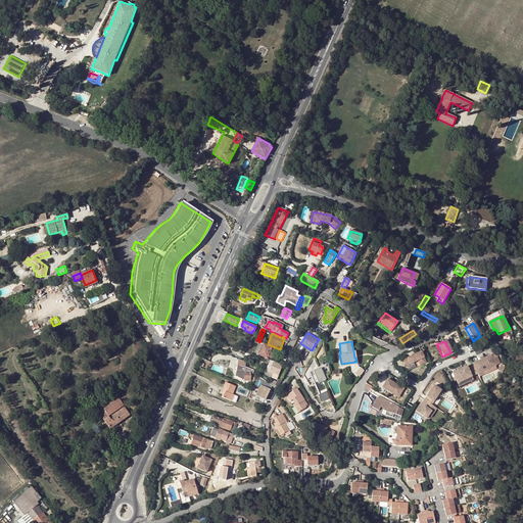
[(263,344),(259,342),(254,352),(257,353),(263,344)]
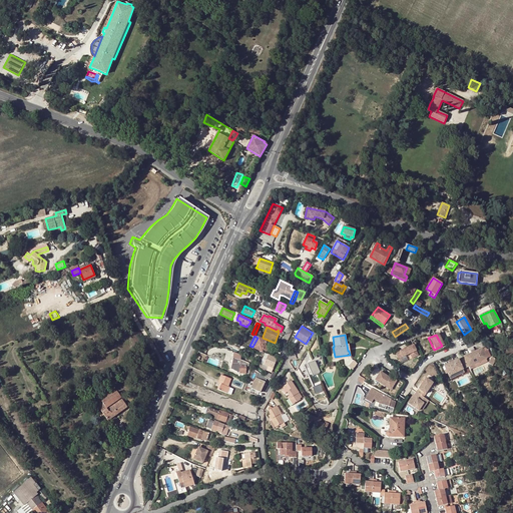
[(267,342),(258,338),(252,347),(252,348),(263,353),(263,351),(266,346),(267,342)]
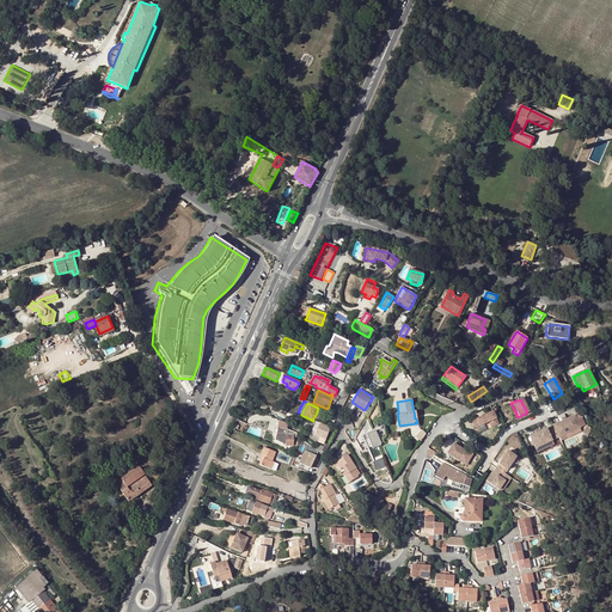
[(398,414),(398,412),(395,412),(397,429),(417,426),(417,423),(399,426),(397,414),(398,414)]
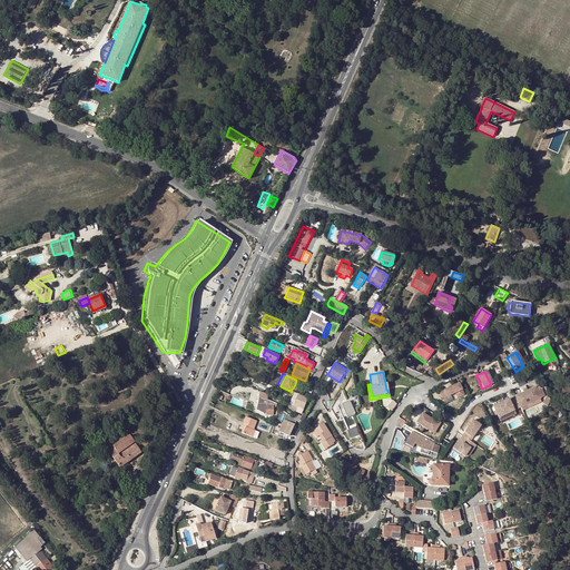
[(457,384),(436,393),(440,400),(453,394),(455,399),(462,395),(457,384)]
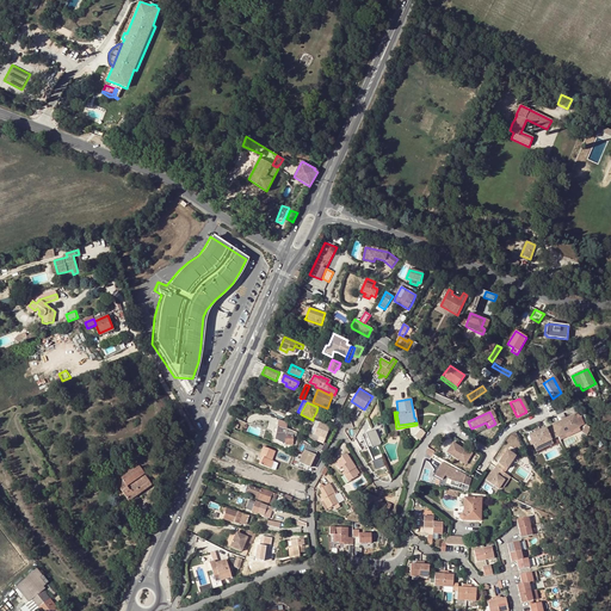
[(562,421),(554,425),(560,437),(567,433),(582,426),(586,424),(582,417),(578,418),(576,414),(568,418),(562,421)]
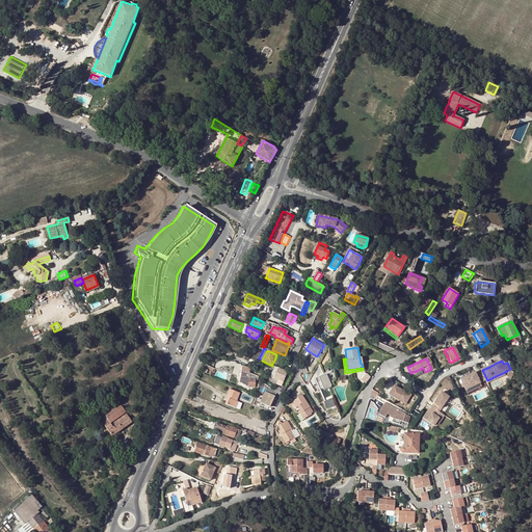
[(246,368),(242,366),(241,371),(239,383),(245,387),(245,388),(248,388),(256,389),(256,380),(258,380),(259,376),(250,374),(250,370),(246,368)]
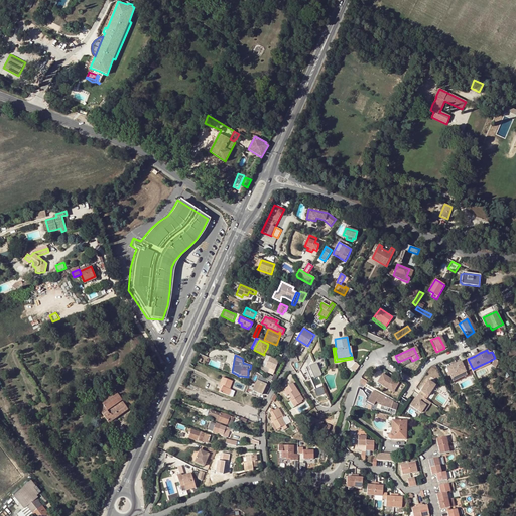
[(268,357),(264,367),(269,369),(268,372),(268,373),(273,375),(278,361),(268,357)]
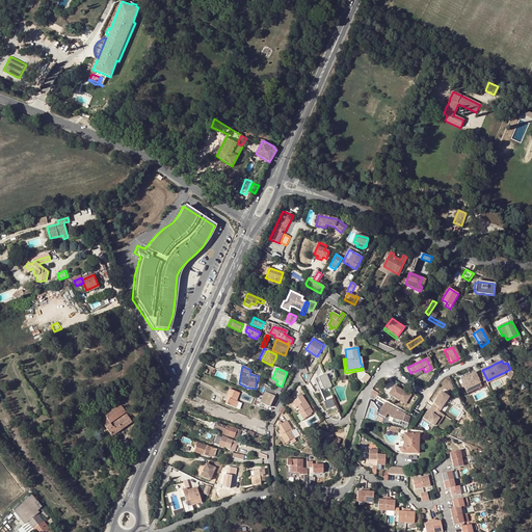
[(480,371),(480,370),(461,379),(463,383),(466,387),(467,390),(481,383),(485,381),(480,371)]
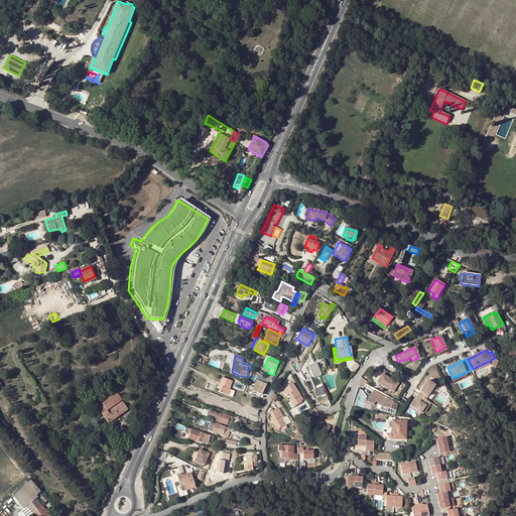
[(501,362),(497,359),(493,365),(497,368),(501,362)]
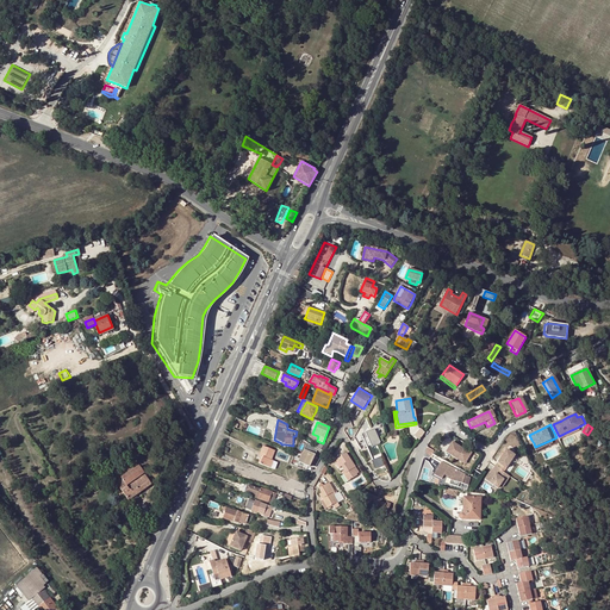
[(424,433),(419,428),(414,435),(418,440),(424,433)]
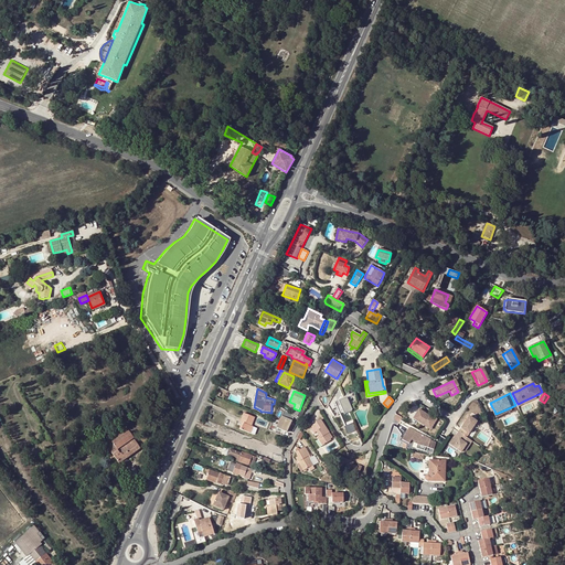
[(352,409),(350,405),(347,397),(334,403),(345,426),(353,423),(351,417),(350,414),(349,413),(350,412),(352,409)]
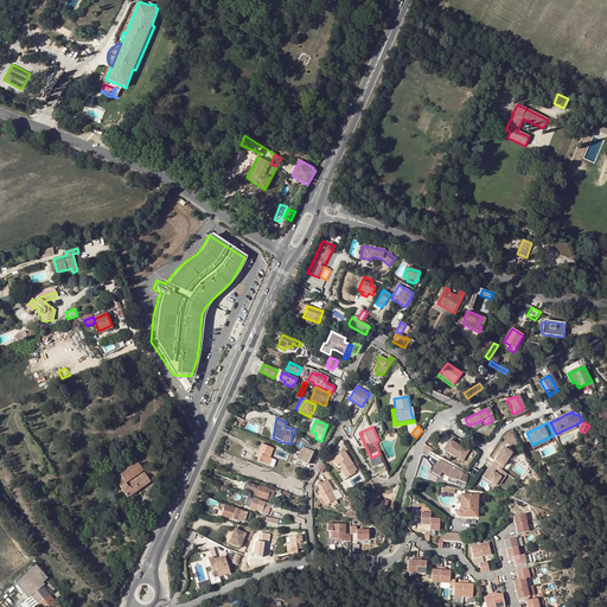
[(551,441),(549,438),(532,445),(535,448),(551,441)]
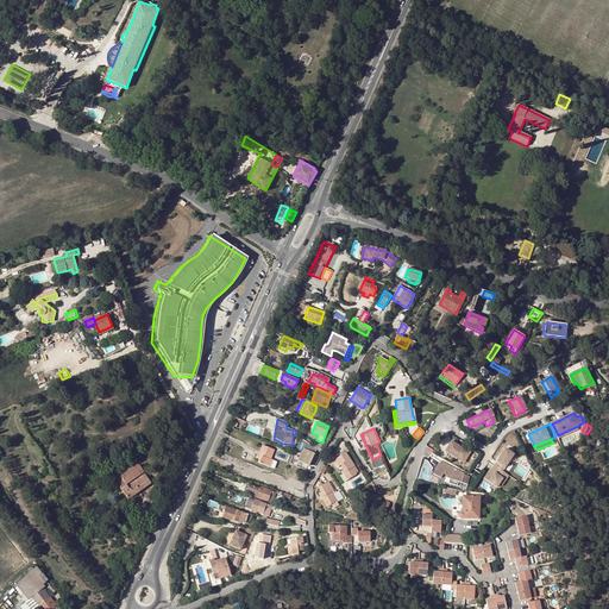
[(444,451),(460,462),(468,451),(463,447),(462,449),(451,441),(444,451)]
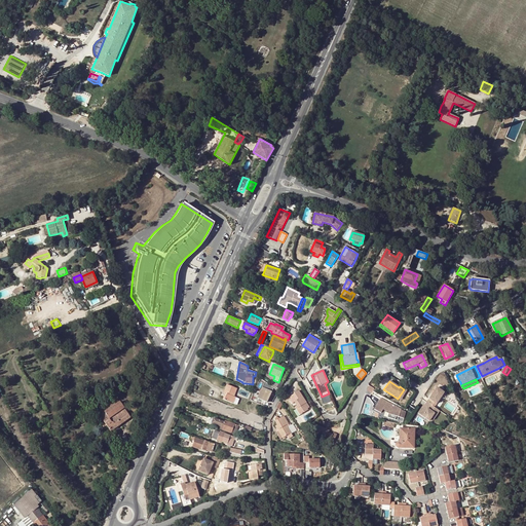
[(275,397),(283,384),(279,382),(278,384),(273,382),(268,393),(275,397)]
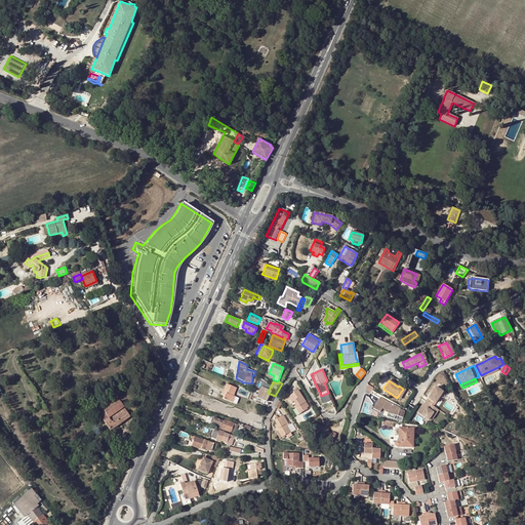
[(234,403),(236,397),(234,396),(237,388),(227,384),(223,393),(225,394),(226,394),(225,399),(234,403)]
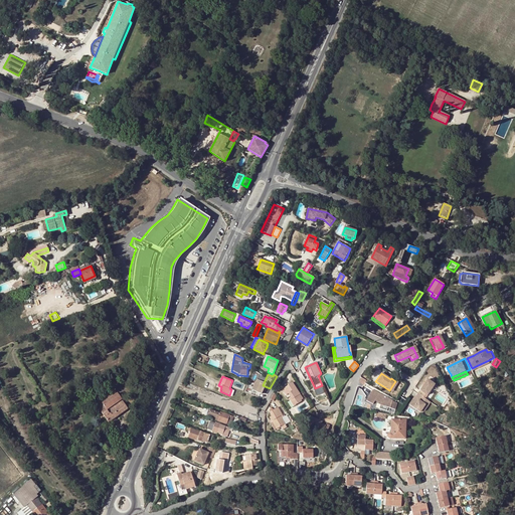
[(125,388),(128,380),(121,377),(115,387),(123,391),(125,388)]
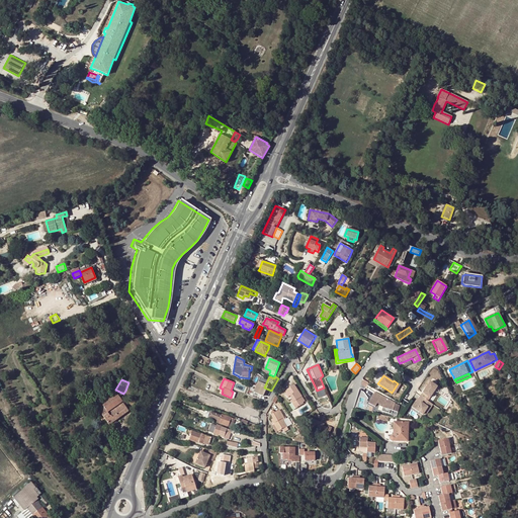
[(429,382),(417,401),(416,400),(411,408),(421,415),(426,408),(429,409),(432,405),(426,402),(436,387),(429,382)]
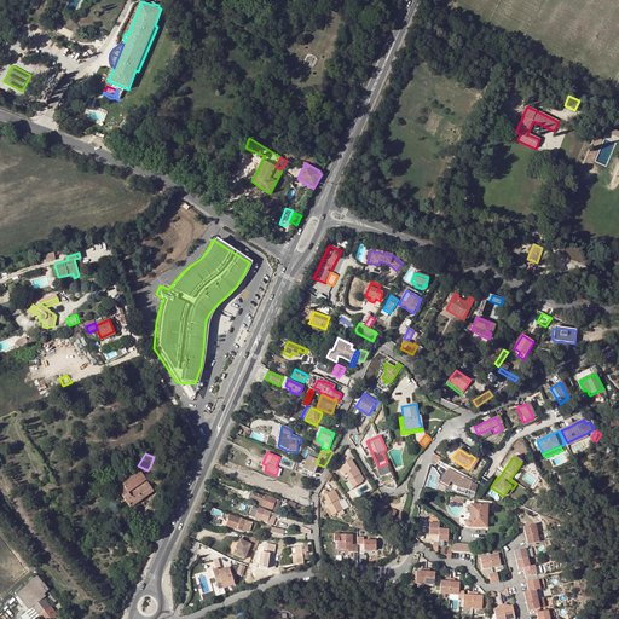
[(346,473),(350,478),(351,480),(348,481),(353,487),(363,482),(362,481),(364,480),(360,474),(359,472),(351,460),(346,462),(348,467),(341,470),(343,474),(346,473)]
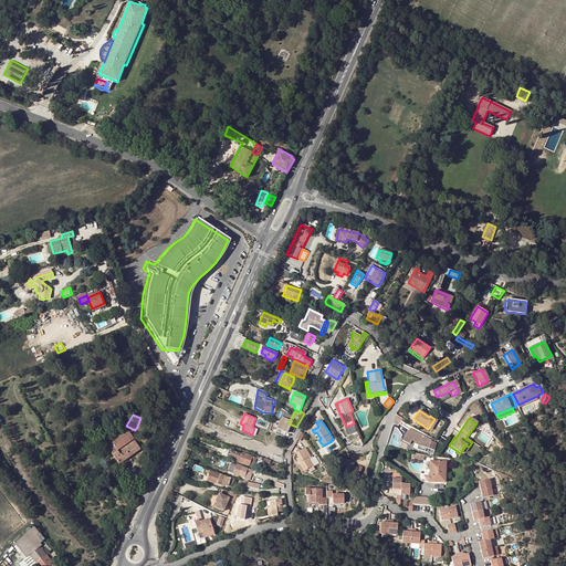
[(125,429),(109,440),(104,444),(107,448),(111,452),(119,464),(125,460),(140,449),(125,429)]
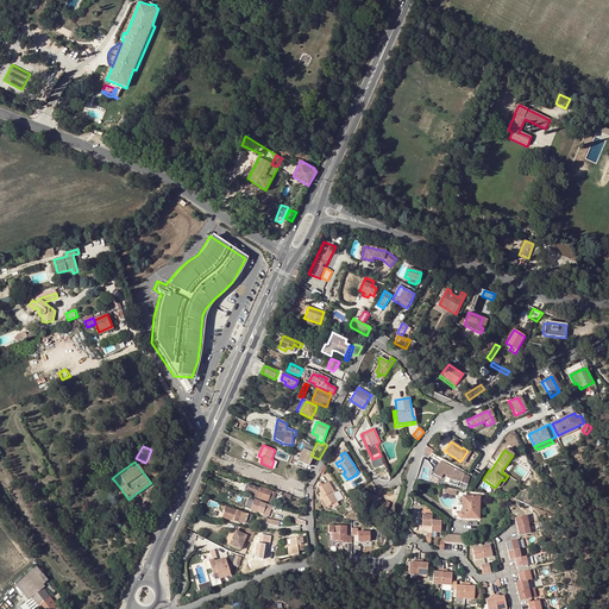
[(465,475),(441,462),(434,475),(443,479),(444,475),(451,478),(450,479),(451,479),(459,483),(463,483),(469,485),(471,477),(465,476),(465,475)]
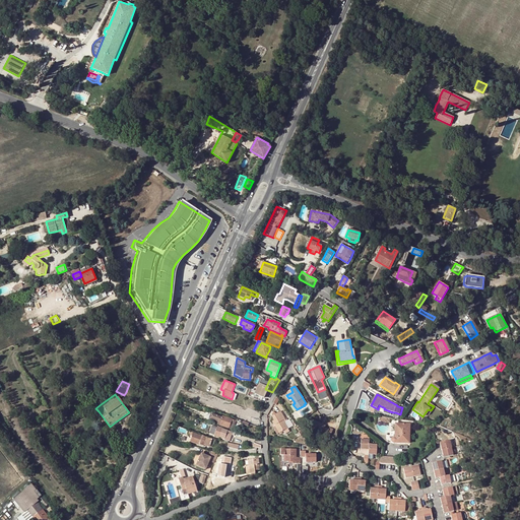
[(238,418),(240,419),(241,415),(240,415),(242,408),(234,405),(232,412),(231,415),(238,418)]
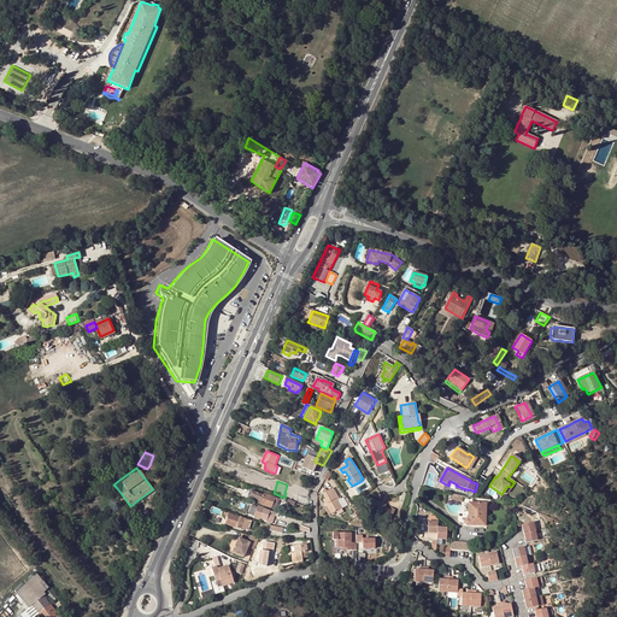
[(489,487),(487,492),(494,497),(498,492),(489,487)]
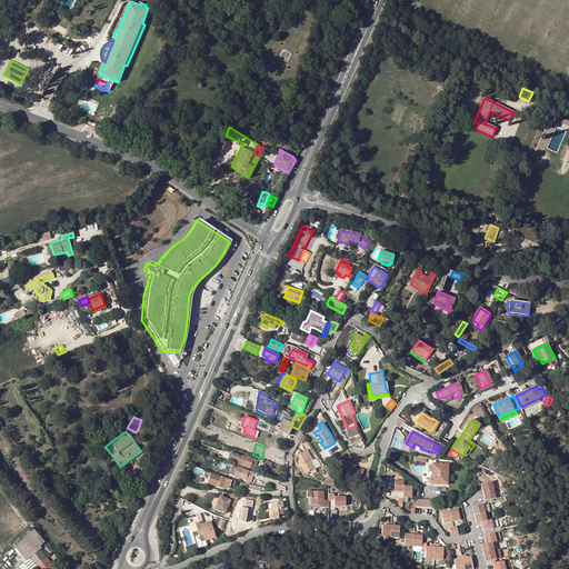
[(111,455),(108,450),(99,456),(103,460),(111,455)]
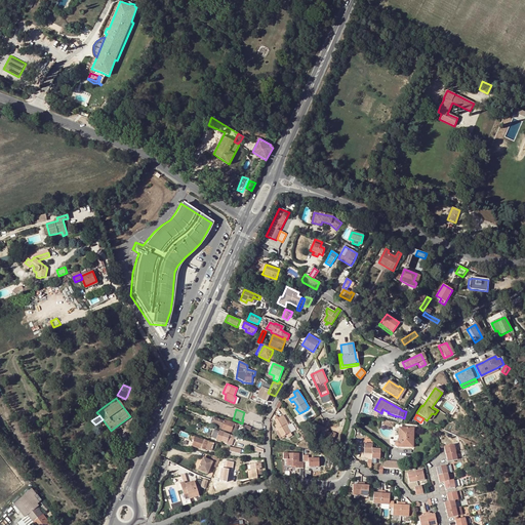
[(275,419),(277,423),(279,429),(277,430),(282,437),(290,432),(286,425),(287,423),(283,415),(275,419)]
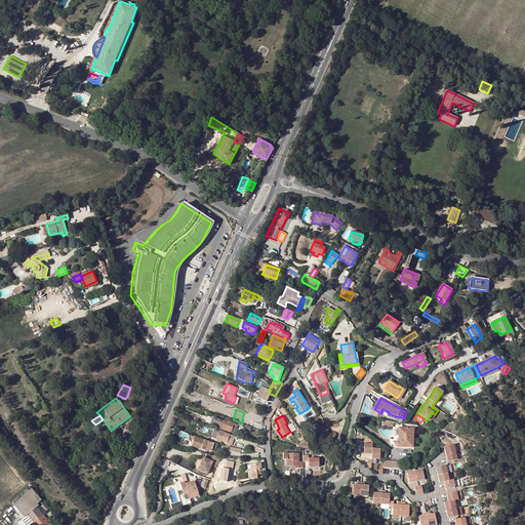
[(233,428),(237,429),(238,425),(225,419),(225,421),(213,417),(211,422),(223,427),(221,429),(231,432),(233,428)]
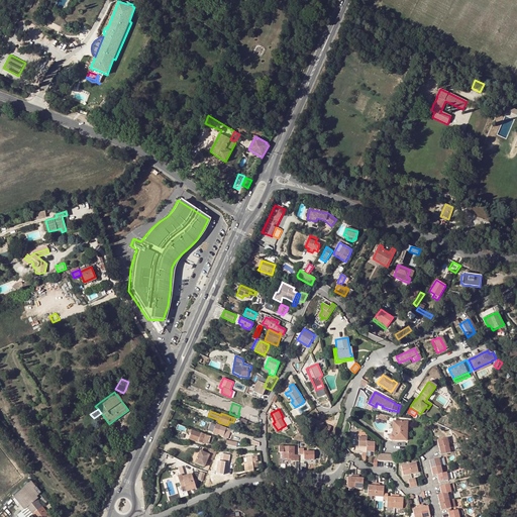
[(318,423),(319,421),(309,417),(305,425),(311,428),(312,425),(316,427),(314,432),(322,436),(325,431),(328,433),(331,427),(327,425),(327,427),(322,425),(318,423)]
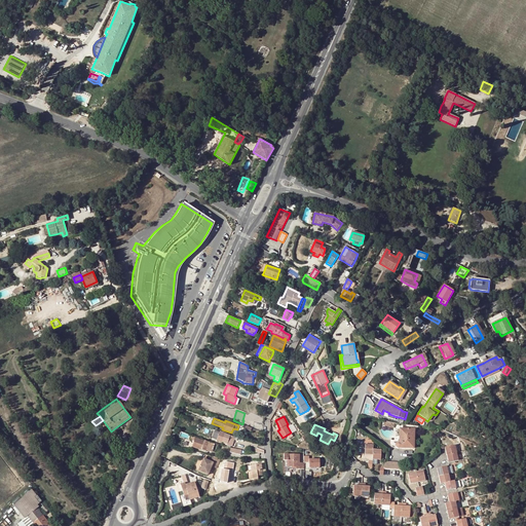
[(415,429),(403,428),(402,442),(399,442),(398,442),(397,443),(397,444),(396,445),(396,446),(396,447),(397,448),(398,448),(399,449),(414,449),(415,429)]
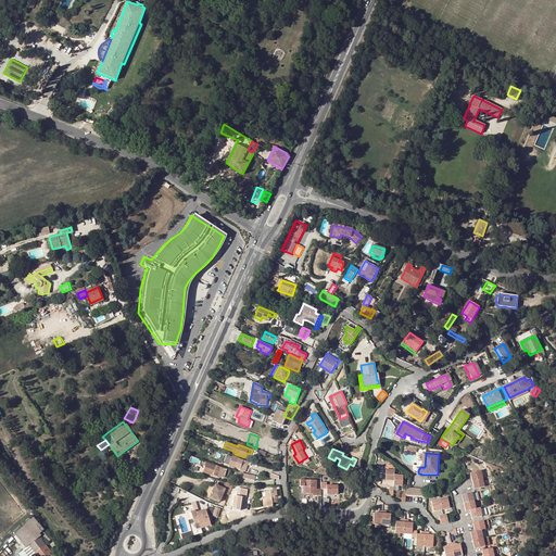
[(248,465),(248,463),(243,460),(243,459),(238,457),(237,458),(235,467),(240,469),(240,470),(245,471),(248,465)]
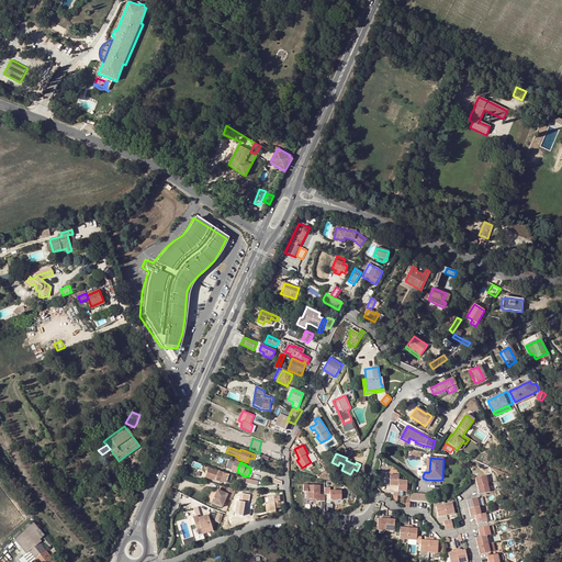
[(229,474),(210,468),(209,471),(206,478),(221,482),(221,481),(225,482),(227,476),(228,478),(229,474)]
